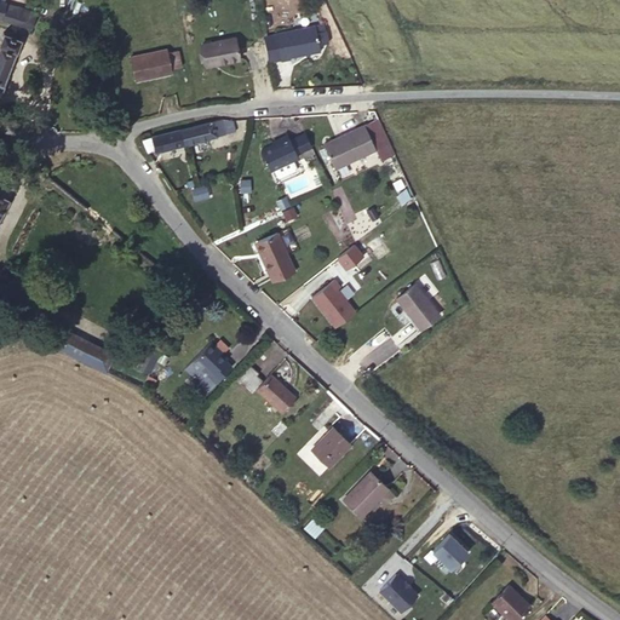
[(1,19),(4,19),(7,21),(16,23),(21,10),(6,5),(1,19)]
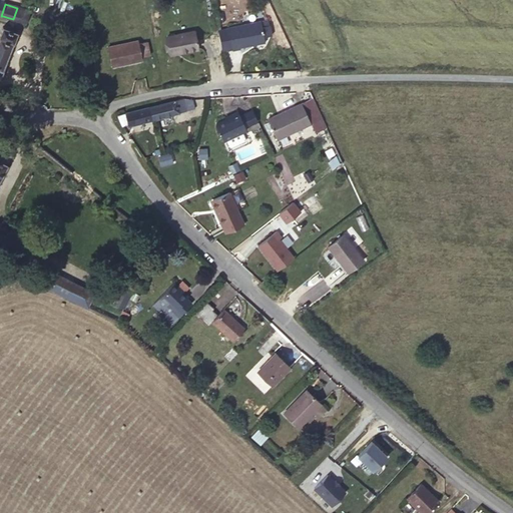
[(269,20),(261,22),(264,37),(272,35),(269,20)]
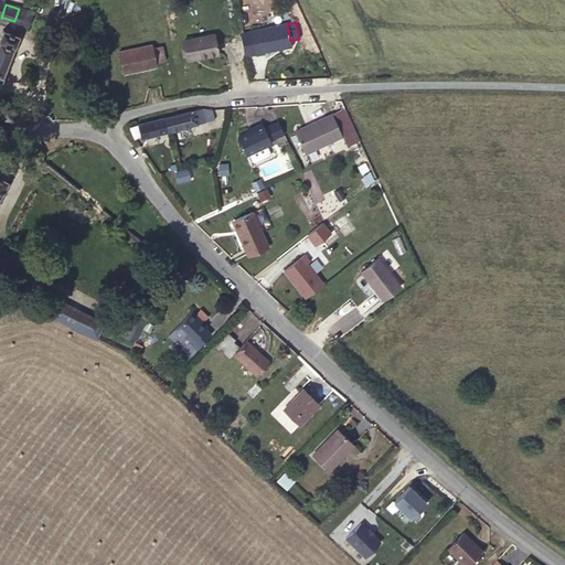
[(290,41),(287,24),(252,31),(256,55),(265,54),(264,52),(292,46),(290,41)]
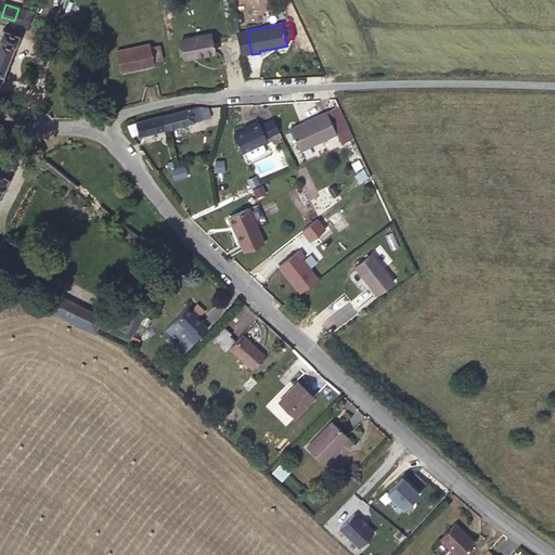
[(20,36),(2,29),(0,35),(0,84),(3,76),(2,76),(13,48),(14,48),(20,36)]
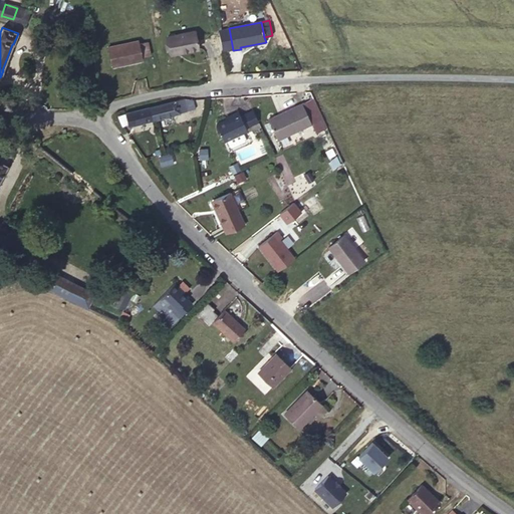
[(198,49),(195,31),(168,35),(172,54),(198,49)]
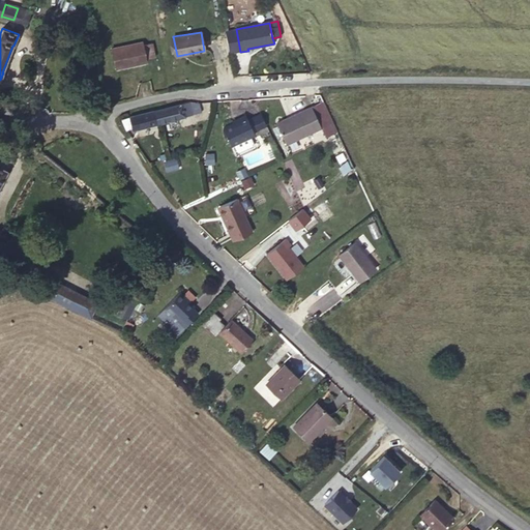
[(144,40),(113,47),(117,66),(148,60),(147,57),(156,56),(153,41),(144,43),(144,40)]
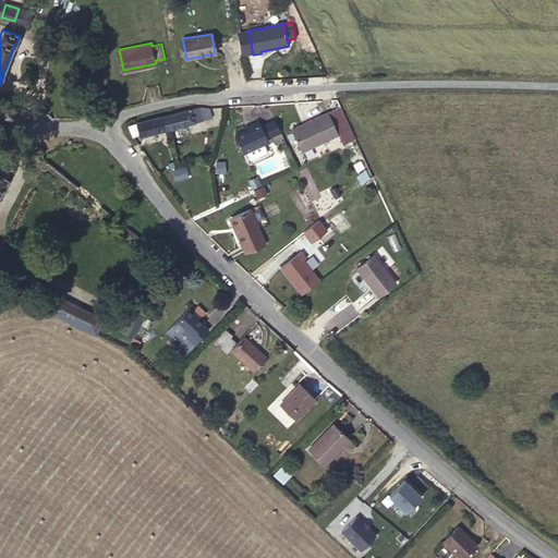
[(340,107),(305,122),(306,124),(291,132),(301,152),(338,134),(342,144),(354,138),(340,107)]
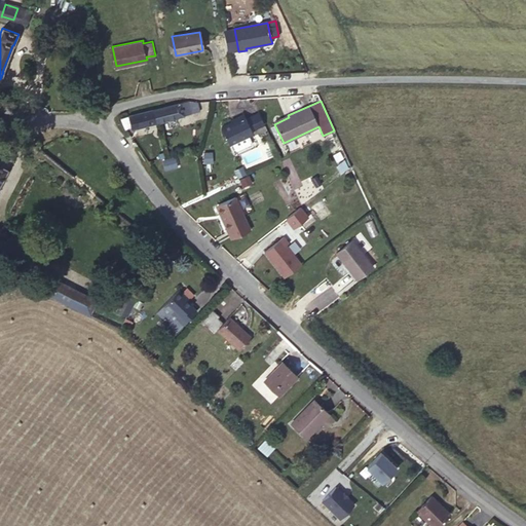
[(188,102),(128,116),(132,128),(191,114),(188,102)]
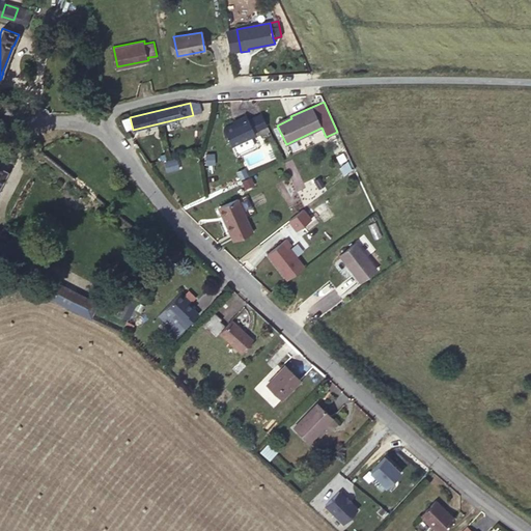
[(251,136),(255,134),(254,132),(249,119),(245,113),(246,115),(239,118),(240,120),(223,128),(227,136),(226,137),(227,137),(231,145),(233,144),(236,151),(240,151),(253,145),(254,143),(251,136)]
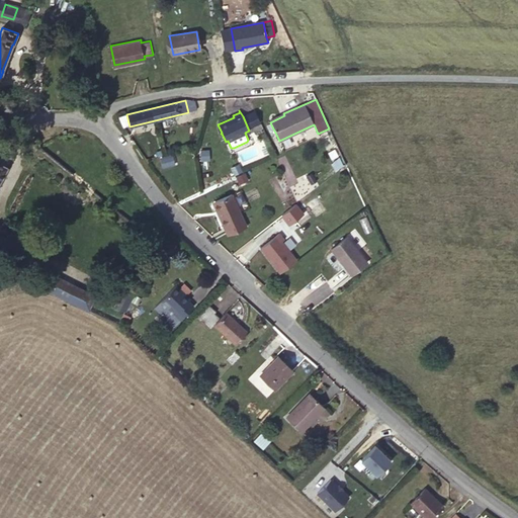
[(260,122),(255,111),(243,116),(248,128),(260,122)]
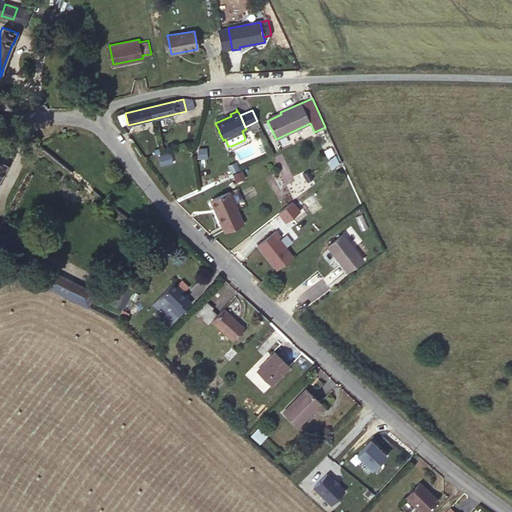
[(281,114),(280,112),(266,119),(267,121),(281,114)]
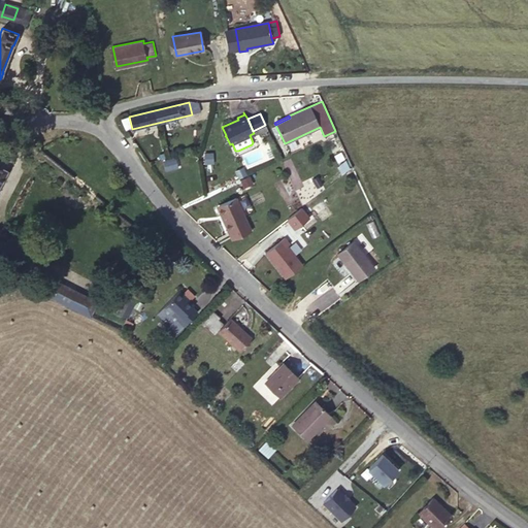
[(0,155),(0,188),(13,163),(0,155)]
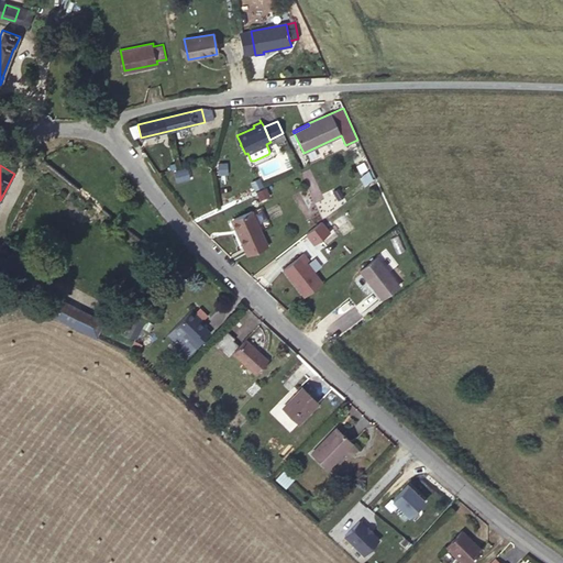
[(177,179),(191,177),(189,167),(176,169),(177,179)]
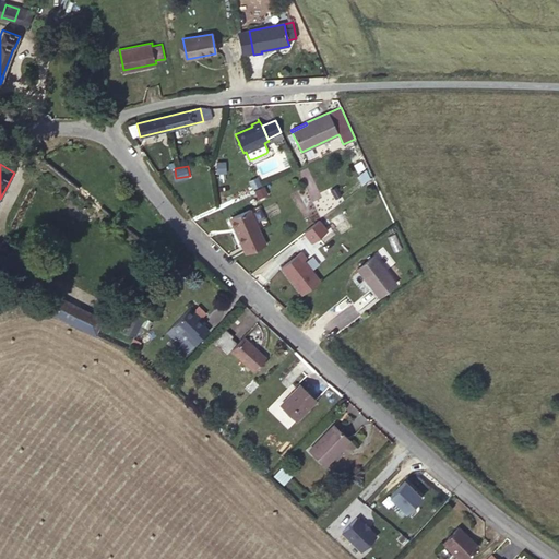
[(257,177),(250,180),(252,188),(260,185),(257,177)]
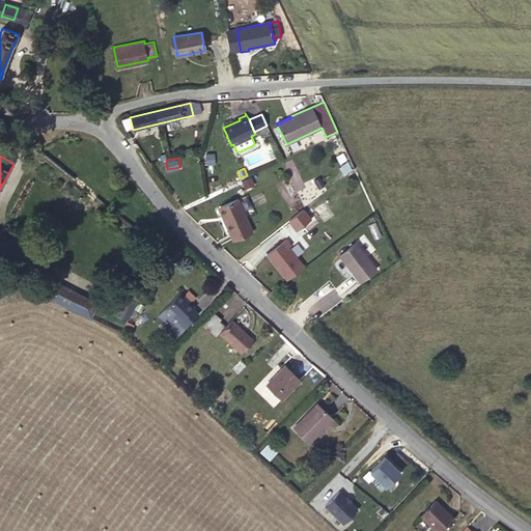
[(235,198),(219,205),(224,217),(222,219),(231,240),(251,231),(235,198)]
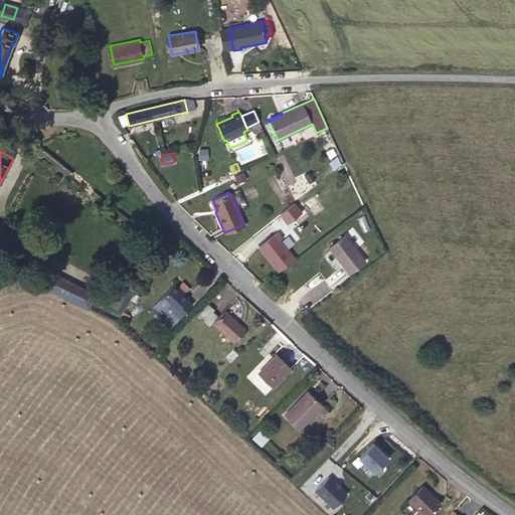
[(294,203),(280,214),(288,223),(302,213),(294,203)]
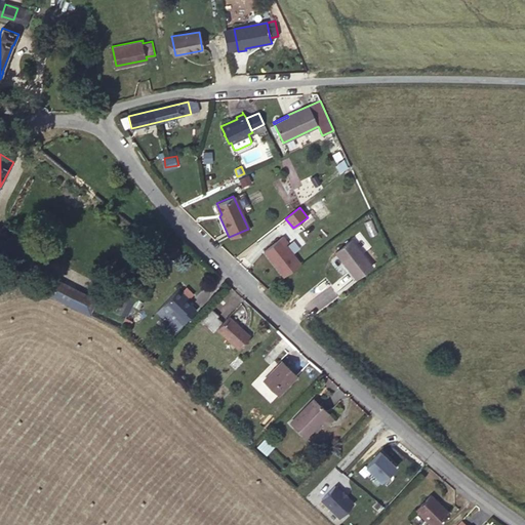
[(284,277),(300,264),(286,245),(289,242),(283,236),(264,251),(284,277)]
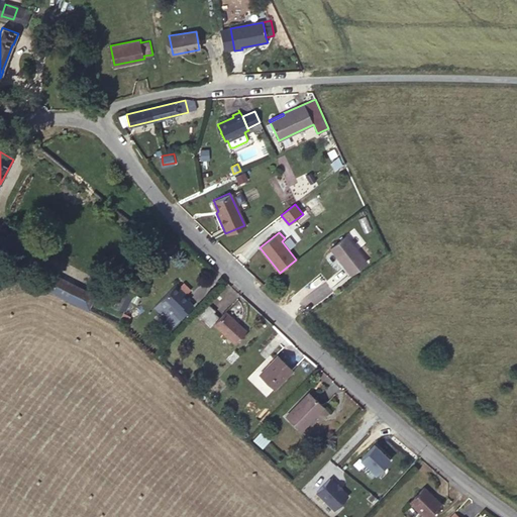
[(345,236),(330,248),(351,274),(366,262),(345,236)]
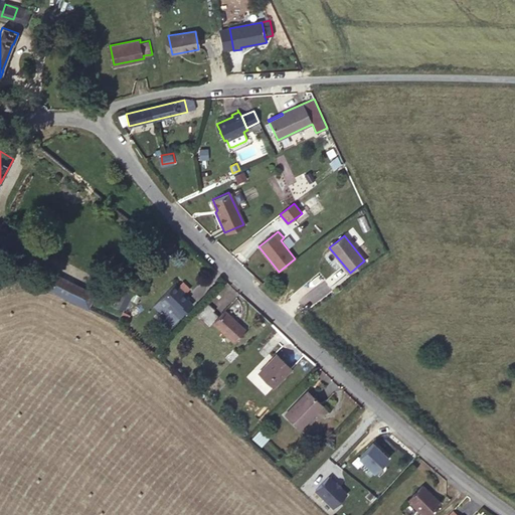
[(28,286),(83,314),(90,303),(34,274),(28,286)]
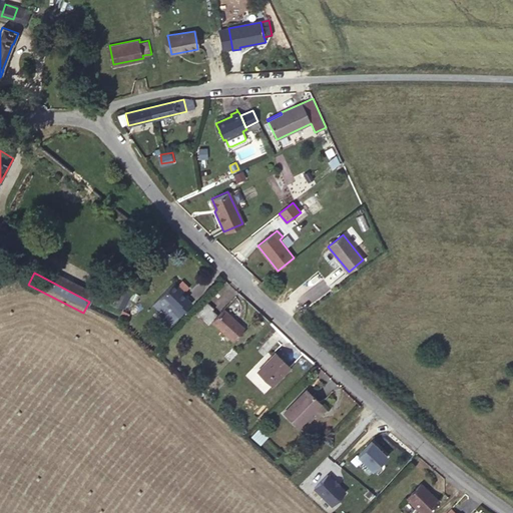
[(181,279),(176,285),(183,292),(188,287),(181,279)]
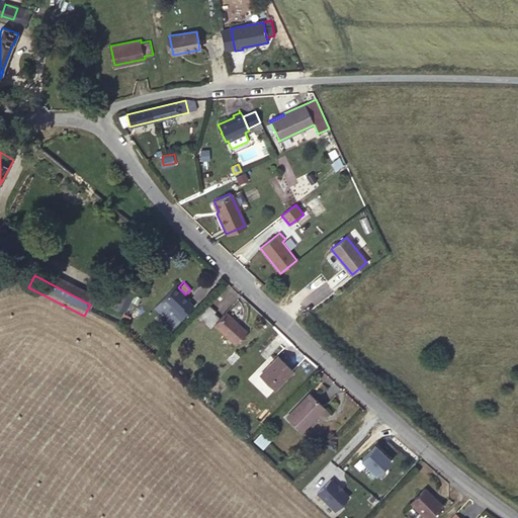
[(163,298),(182,318),(182,319),(193,309),(186,303),(189,298),(185,294),(178,287),(176,285),(163,298)]
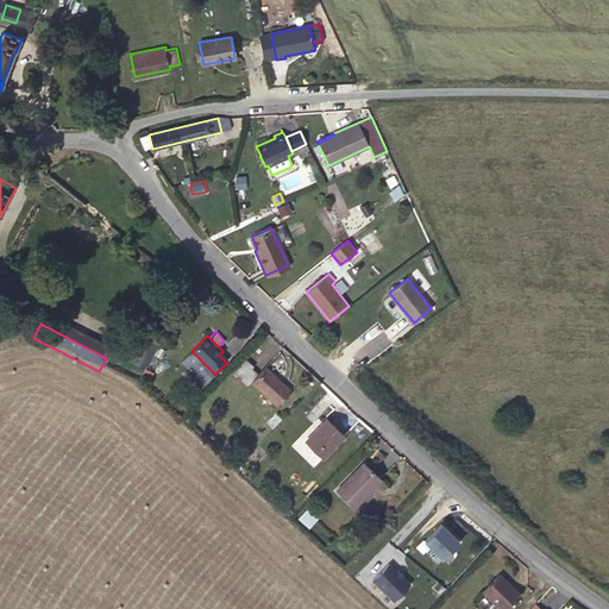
[(138,371),(151,351),(139,343),(126,364),(138,371)]
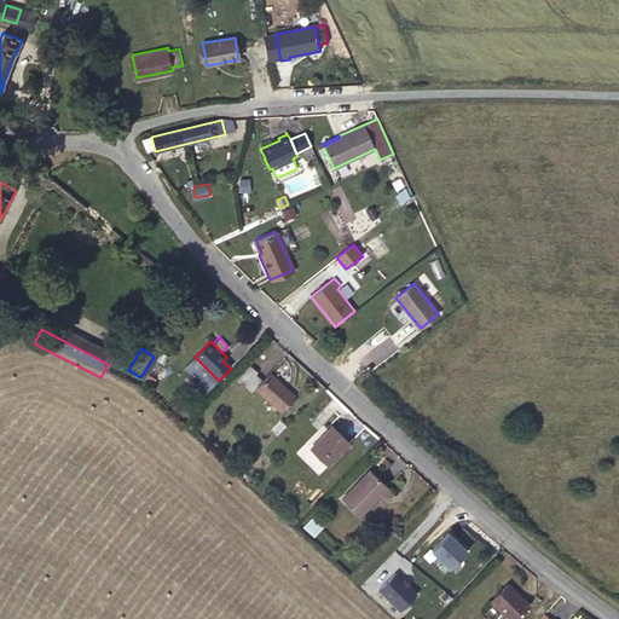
[(218,380),(195,357),(186,366),(195,376),(202,382),(208,389),(218,380)]
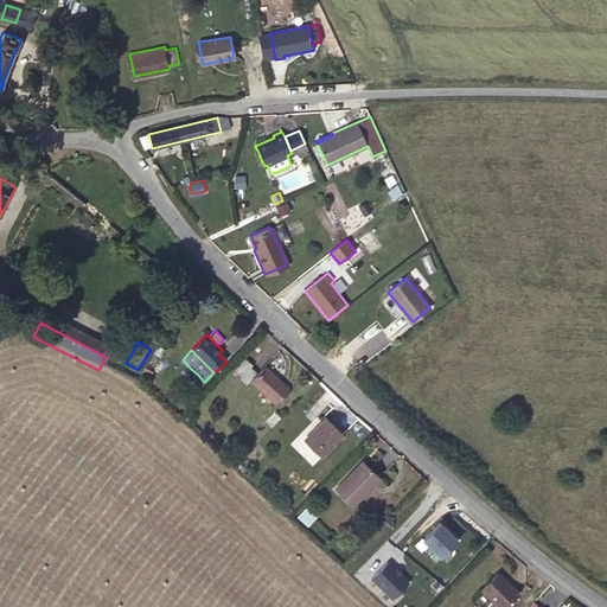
[(198,375),(191,369),(185,375),(191,381),(198,375)]
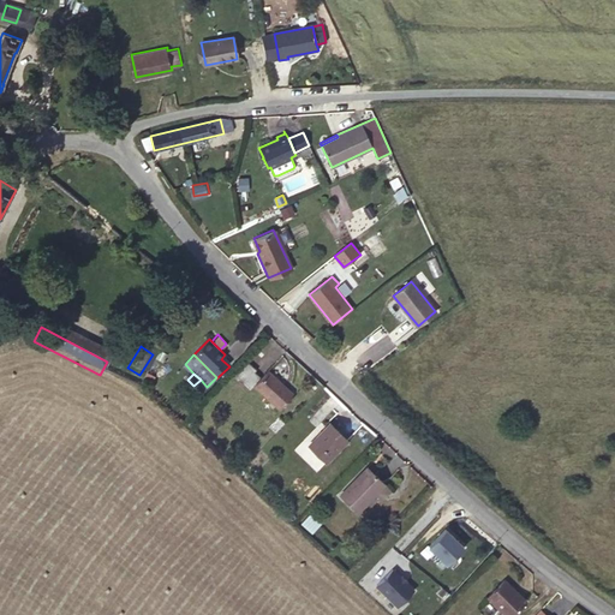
[(269,376),(256,389),(276,411),(291,396),(269,376)]
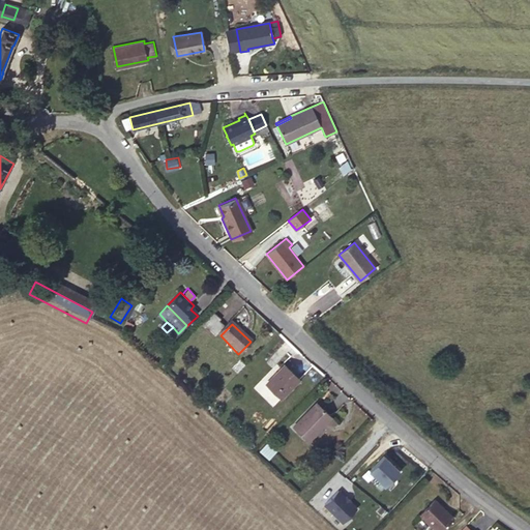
[(285,371),(268,388),(283,403),(299,385),(285,371)]
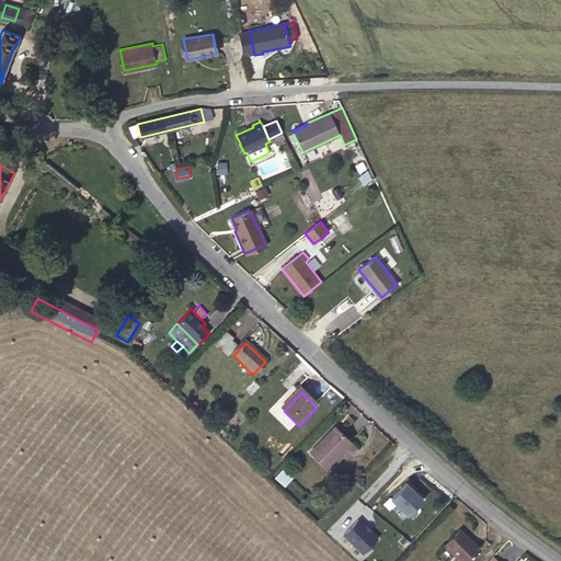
[(336,428),(312,455),(331,471),(345,455),(342,451),(351,442),(336,428)]
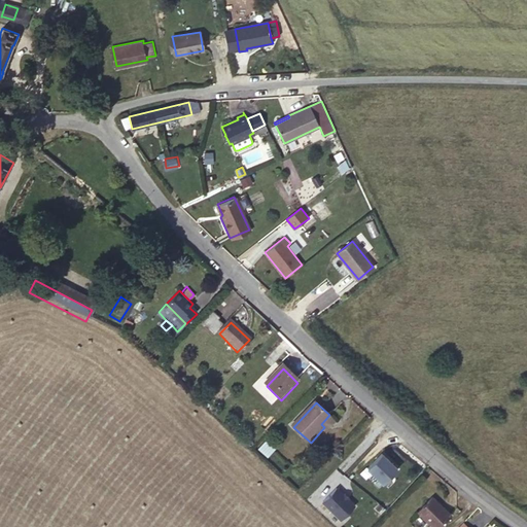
[(268,457),(276,447),(266,438),(257,448),(268,457)]
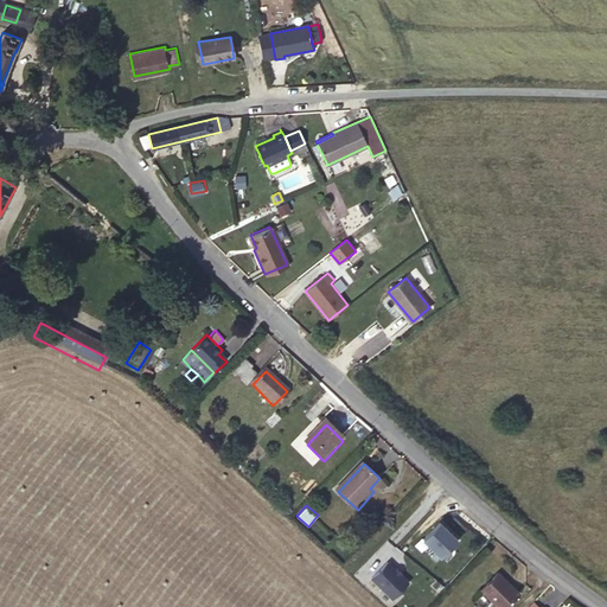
[(438,518),(420,534),(438,553),(454,536),(438,518)]
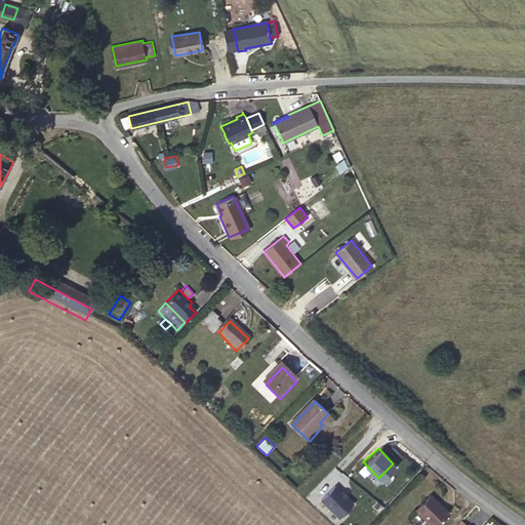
[(338,488),(331,481),(318,493),(335,513),(350,499),(342,491),(338,488)]
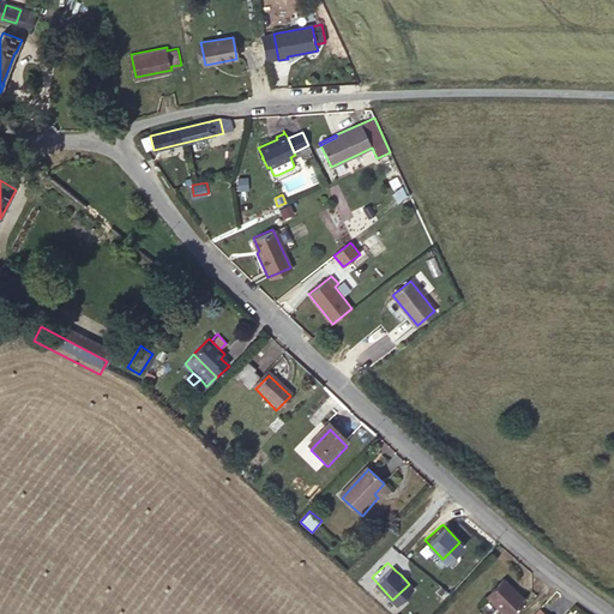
[(495,576),(479,594),(500,613),(518,596),(495,576)]
